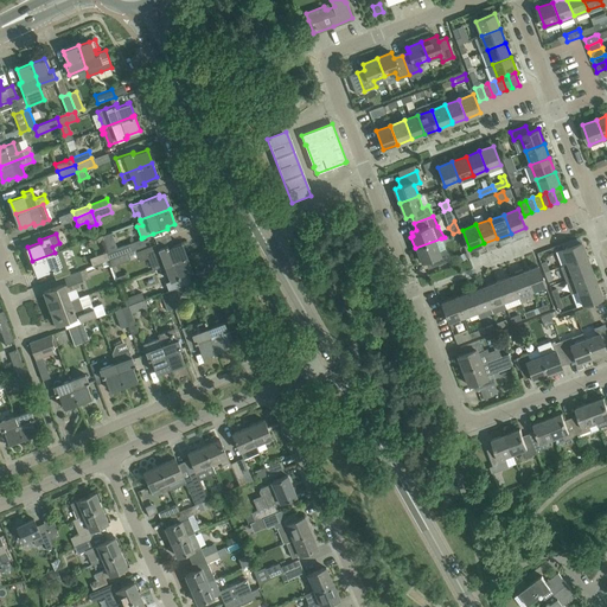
[(441,238),(415,248),(419,260),(421,259),(422,262),(426,261),(428,260),(430,268),(449,261),(441,238)]
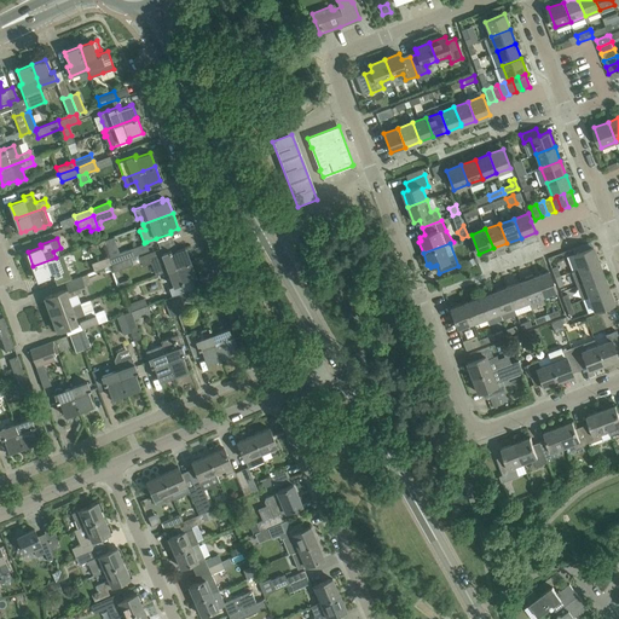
[(599,261),(593,247),(573,254),(579,268),(599,261)]
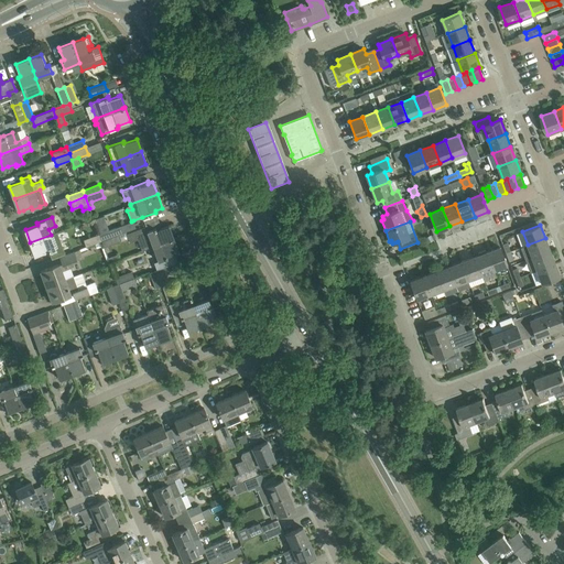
[(145,226),(127,234),(129,238),(130,242),(140,239),(143,249),(153,246),(171,239),(173,238),(169,226),(166,226),(161,228),(161,226),(148,231),(147,231),(145,226)]
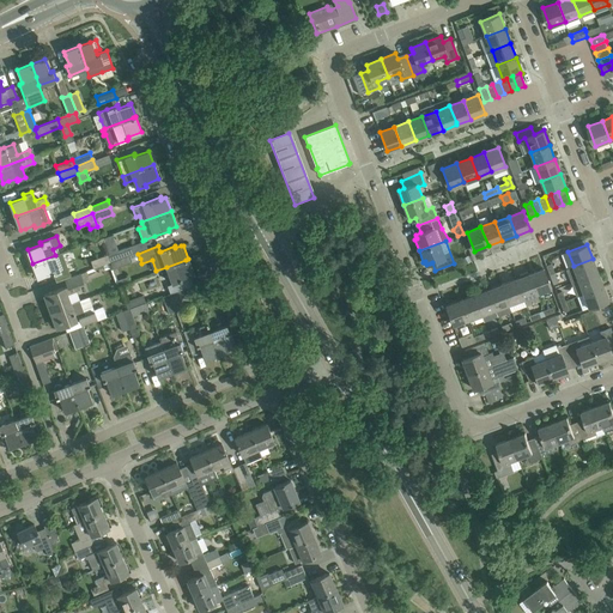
[(128,255),(126,248),(117,250),(115,252),(108,254),(110,261),(128,255)]
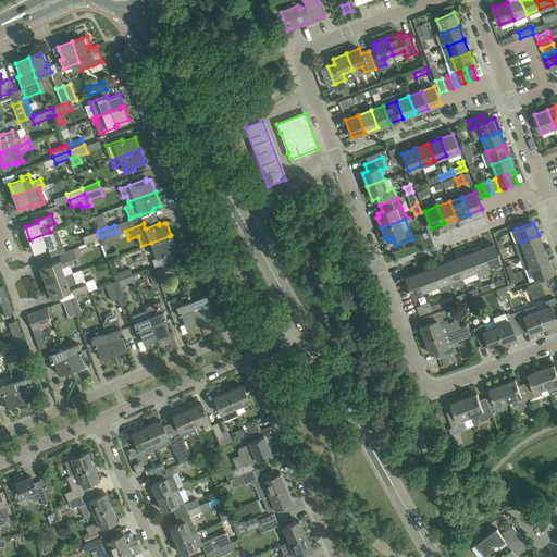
[(35,252),(40,250),(47,248),(48,250),(56,247),(53,243),(60,239),(57,230),(50,232),(29,239),(35,252)]
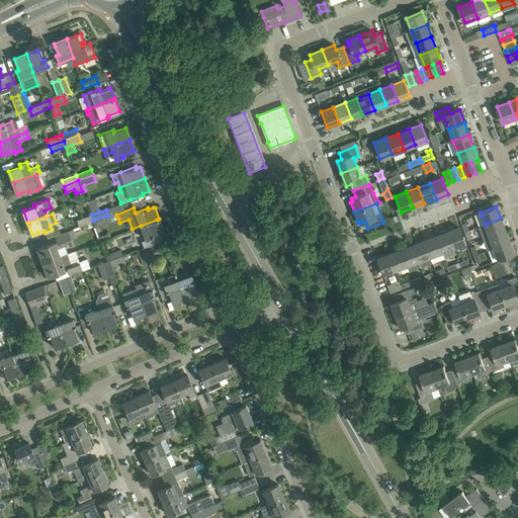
[(93,221),(91,214),(83,218),(85,224),(93,221)]
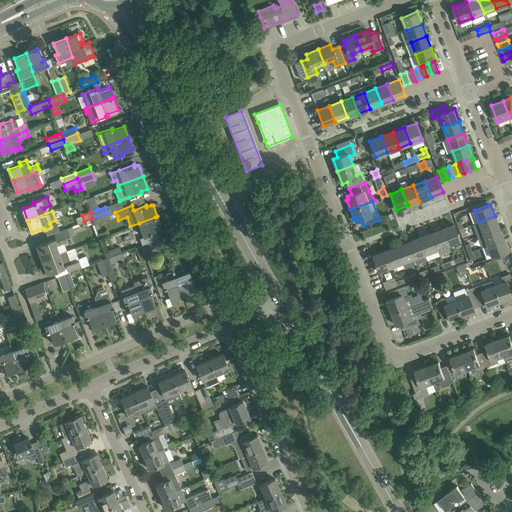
[(107,213),(92,218),(94,224),(109,219),(107,213)]
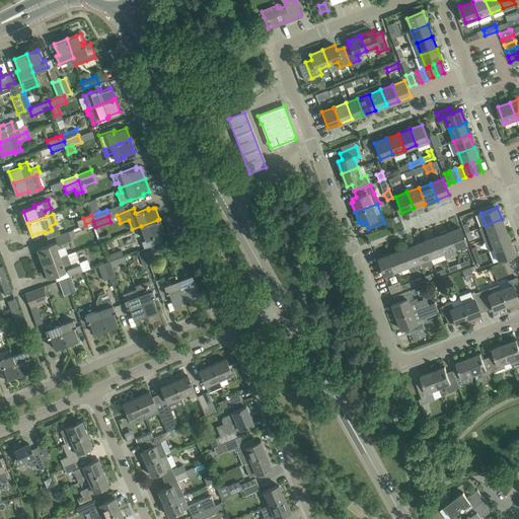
[(157,220),(141,226),(146,240),(141,242),(143,248),(144,248),(161,242),(158,233),(164,231),(159,219),(157,220)]
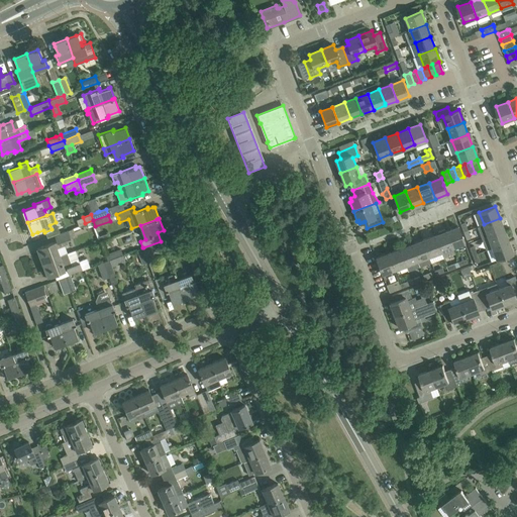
[(504,230),(500,218),(484,224),(488,236),(504,230)]
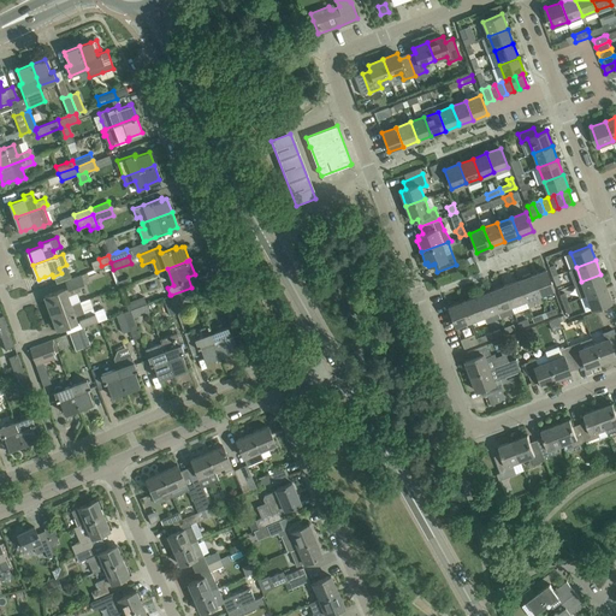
[(554,289),(546,270),(532,276),(539,295),(554,289)]
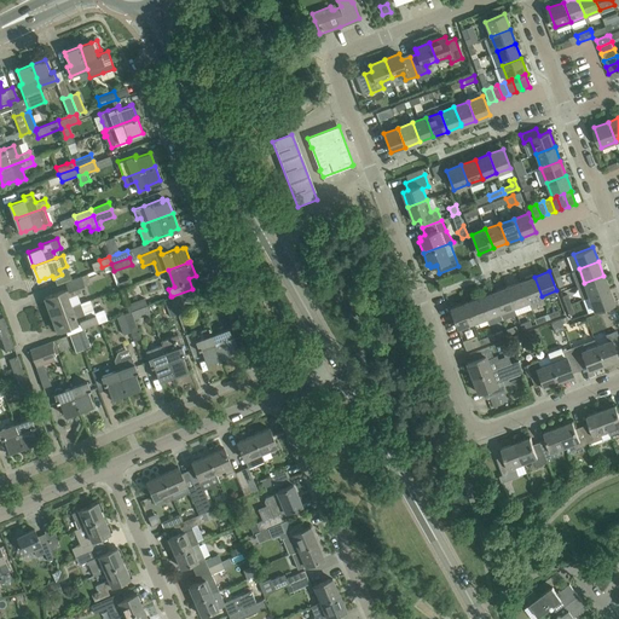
[(68,289),(63,290),(45,298),(51,314),(81,304),(77,294),(75,289),(85,285),(81,276),(65,282),(68,289)]
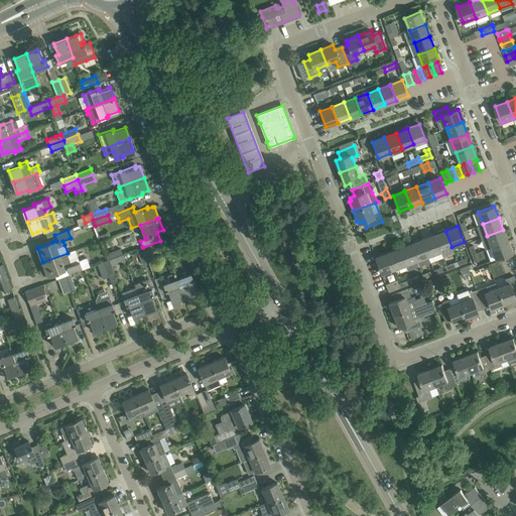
[(507,241),(503,230),(487,236),(491,247),(505,242),(507,241)]
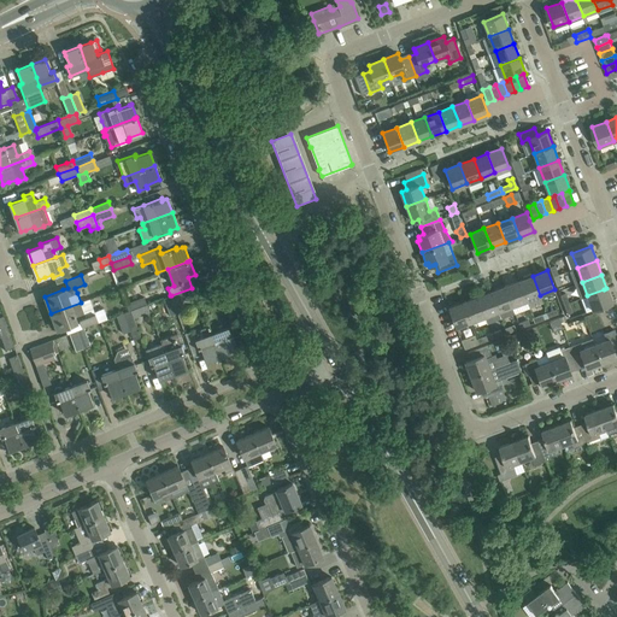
[(130,282),(128,276),(117,280),(119,287),(130,282)]
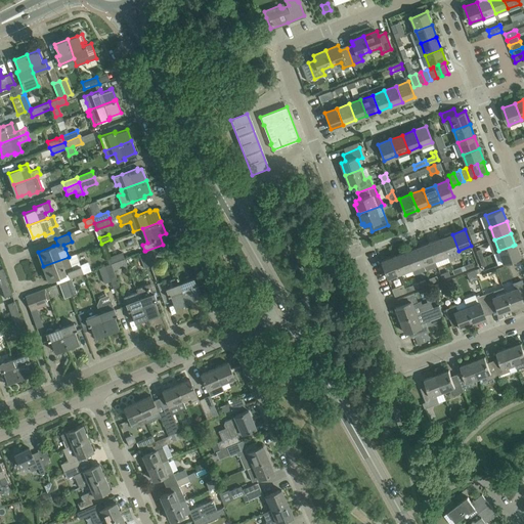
[(459,251),(452,234),(440,238),(447,255),(459,251)]
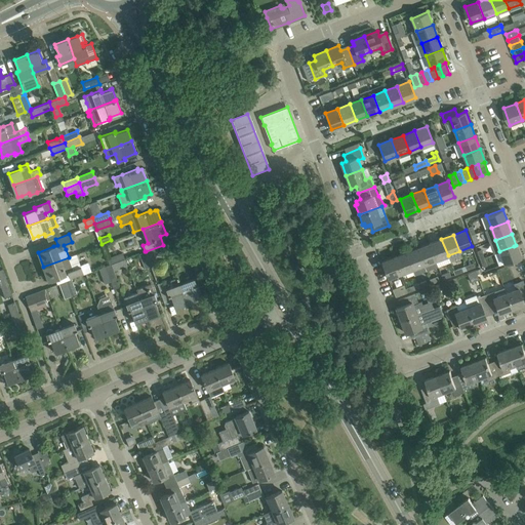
[(179,239),(164,244),(166,250),(172,249),(182,245),(179,239)]
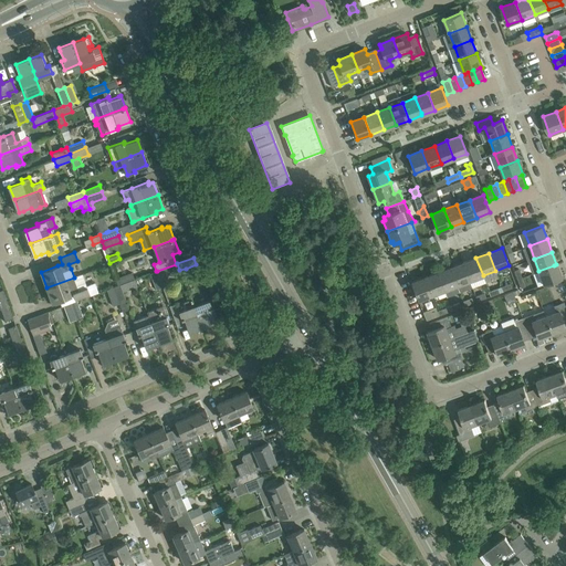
[(483,275),(475,258),(463,263),(470,281),(483,275)]
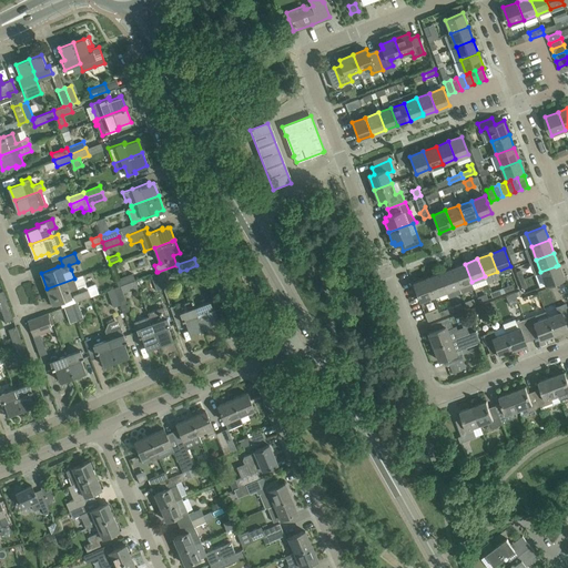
[(176,265),(158,272),(160,279),(164,288),(170,286),(166,276),(180,271),(178,264),(176,265)]
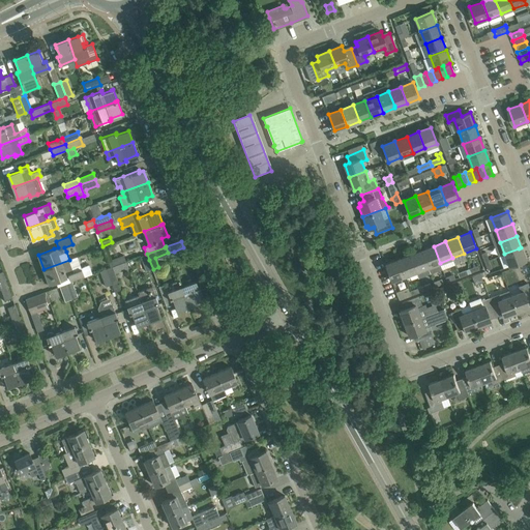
[(440,263),(434,246),(421,251),(428,267),(440,263)]
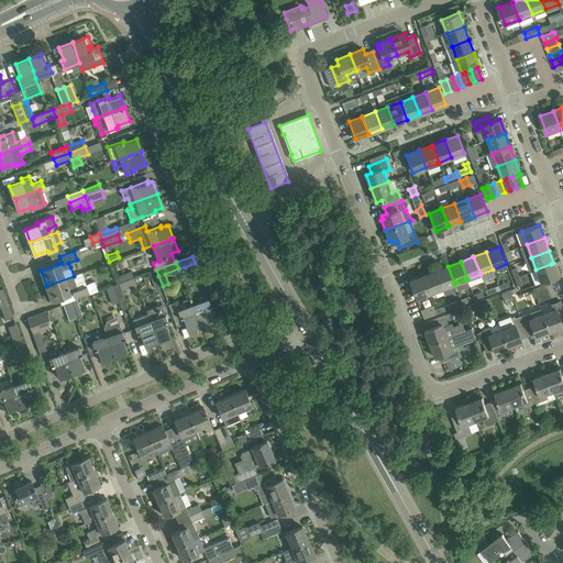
[(553,263),(551,264),(536,269),(541,283),(559,276),(553,263)]
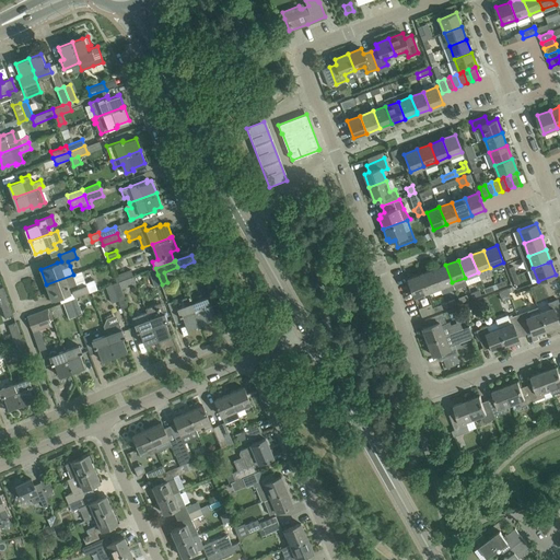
[(452,282),(445,265),(433,269),(440,287),(452,282)]
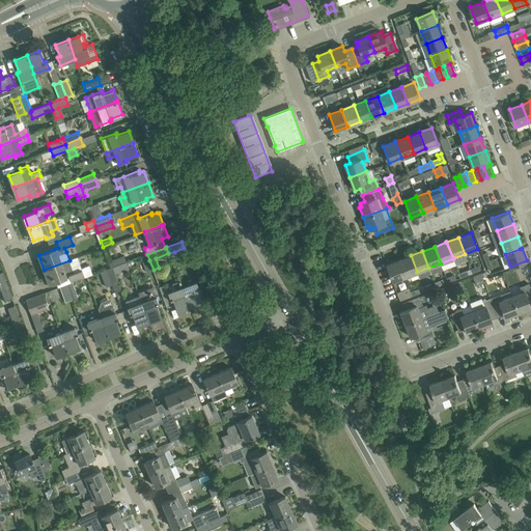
[(113,268),(127,262),(124,254),(108,260),(110,268),(113,267),(113,268)]
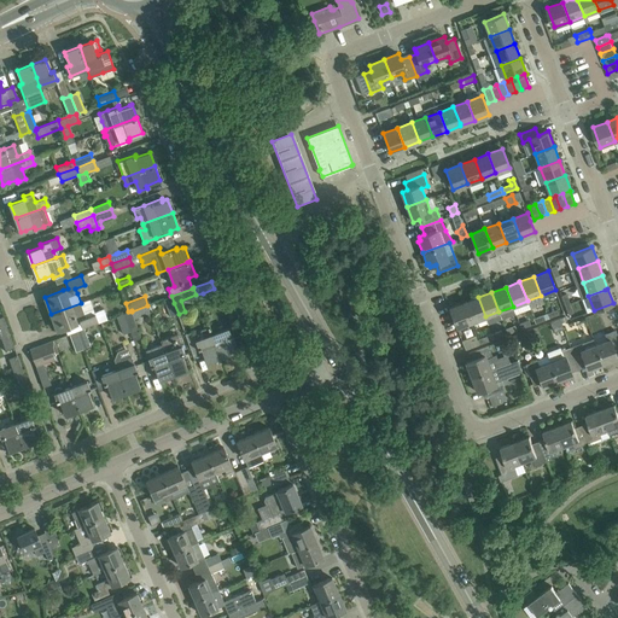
[(170,296),(163,298),(170,316),(179,314),(174,303),(172,296),(170,296)]
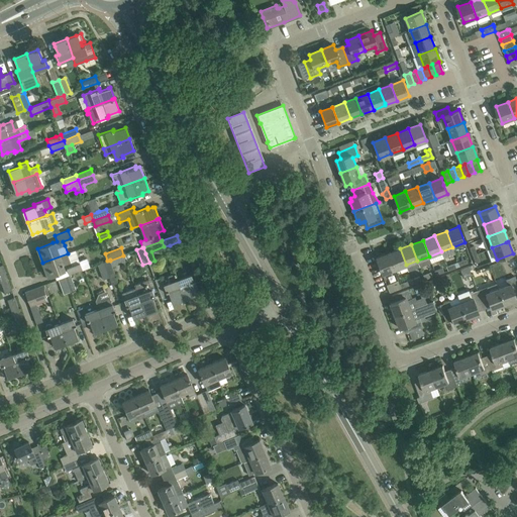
[(406,265),(400,248),(388,253),(394,270),(406,265)]
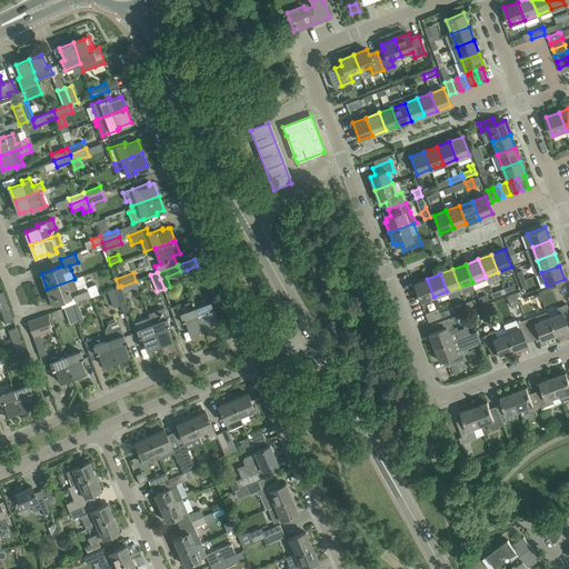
[(75,279),(47,289),(52,305),(59,302),(61,308),(63,308),(70,305),(77,302),(90,297),(98,295),(95,283),(87,287),(82,276),(75,279)]
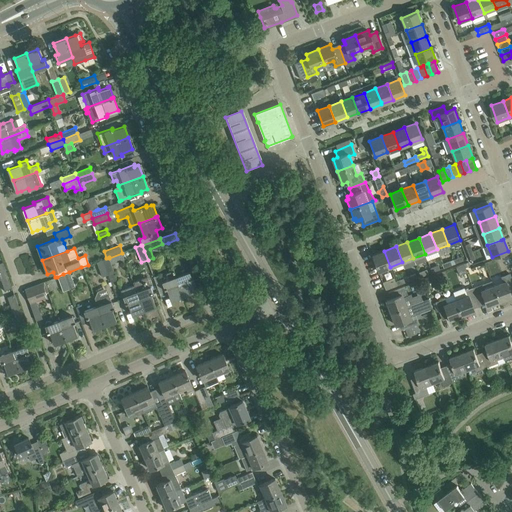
[(384,251),(372,255),(378,271),(390,267),(384,251)]
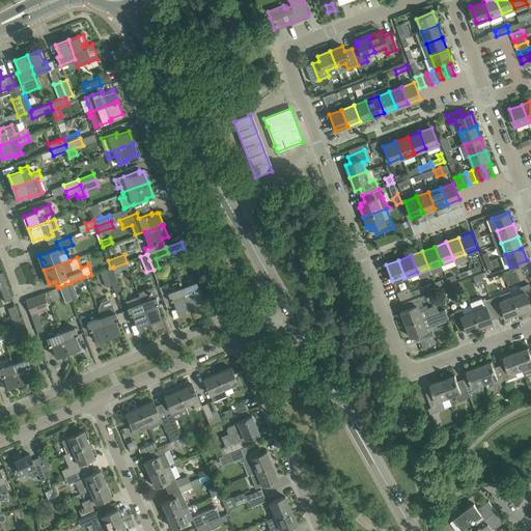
[(113,267),(110,268),(106,269),(112,284),(114,291),(121,289),(113,268),(113,267)]
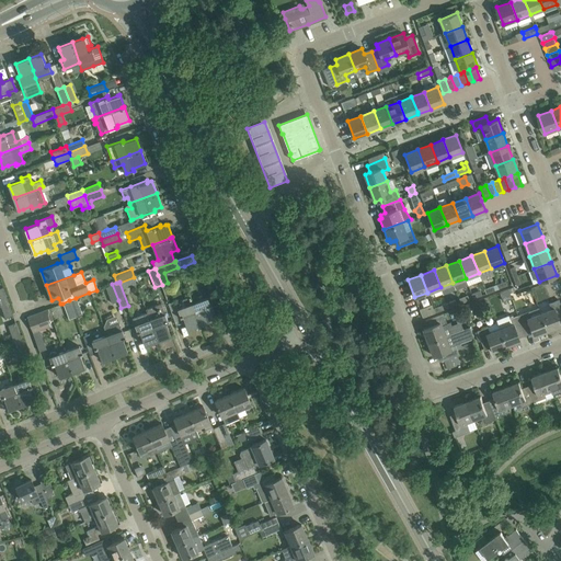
[(118,300),(112,284),(106,287),(111,302),(118,300)]
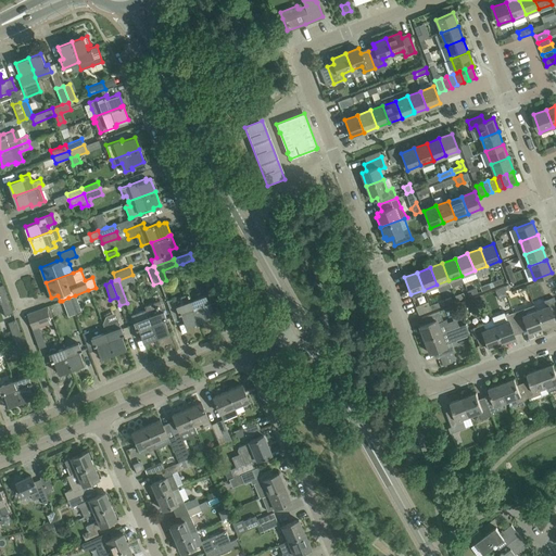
[(0,304),(3,315),(13,311),(3,285),(0,285),(0,304)]
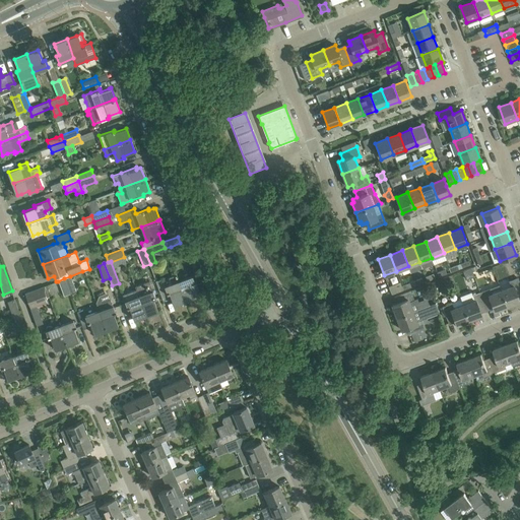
[(471,268),(462,271),(466,279),(474,277),(471,268)]
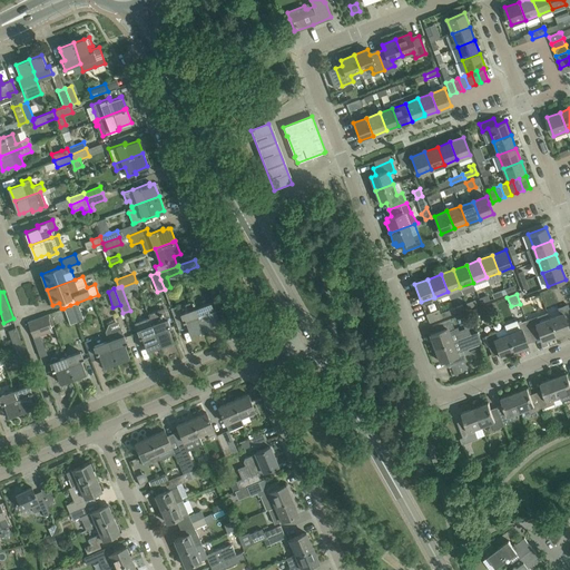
[(185,305),(188,312),(180,315),(183,322),(186,322),(190,334),(203,328),(202,324),(196,308),(194,302),(185,305)]
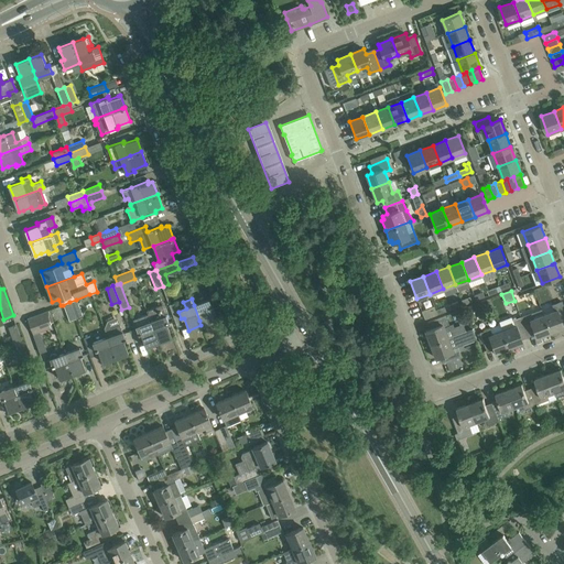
[(76,318),(83,316),(76,300),(69,302),(76,318)]
